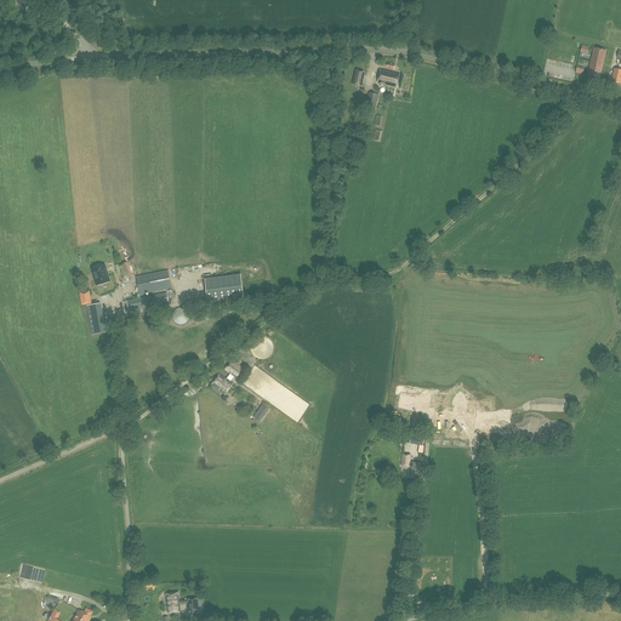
[(594,49),(588,75),(599,78),(605,51),(594,49)]
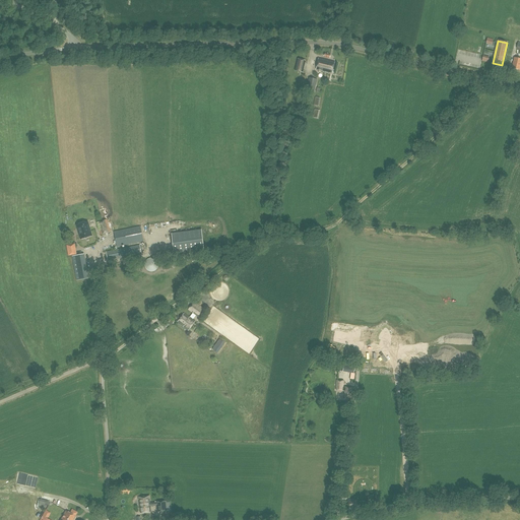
[(335,62),(319,58),(316,70),(332,73),(335,62)]
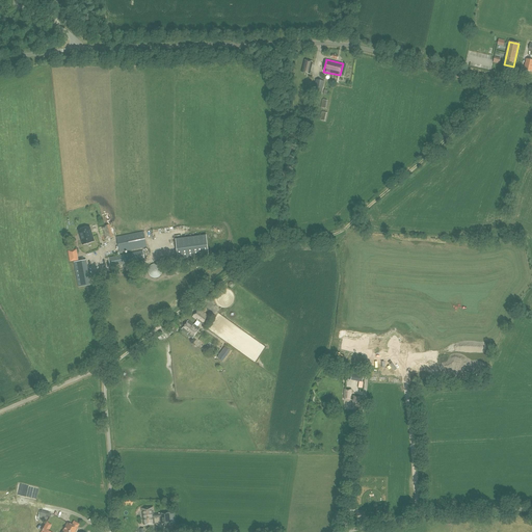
[(301,73),(310,75),(313,62),(304,60),(301,73)]
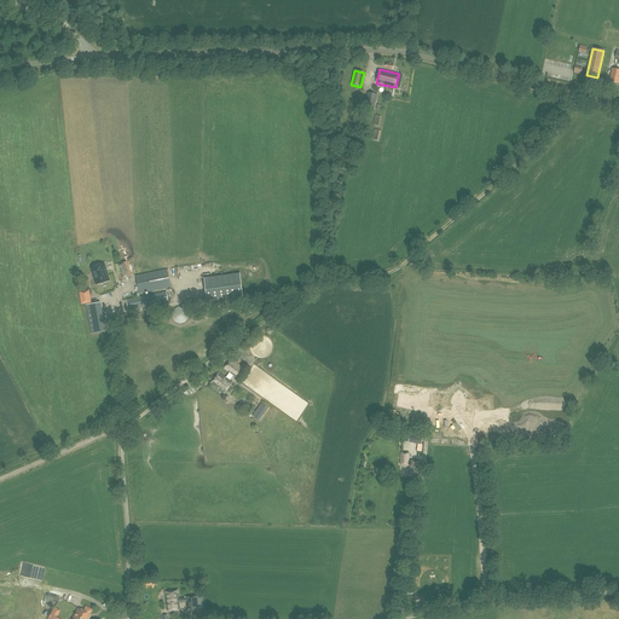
[(368,92),(364,108),(374,110),(377,94),(368,92)]
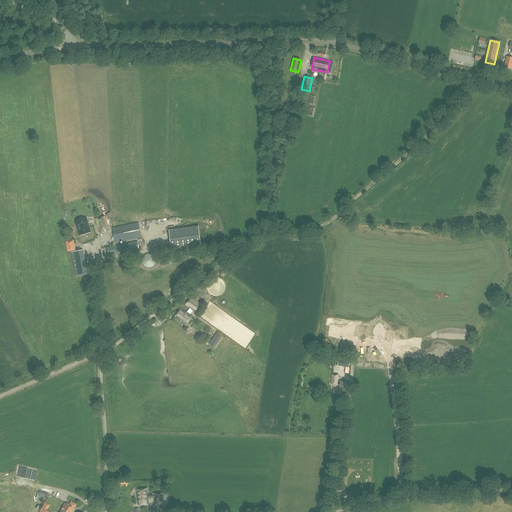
[(96,219),(99,231),(109,228),(105,216),(96,219)]
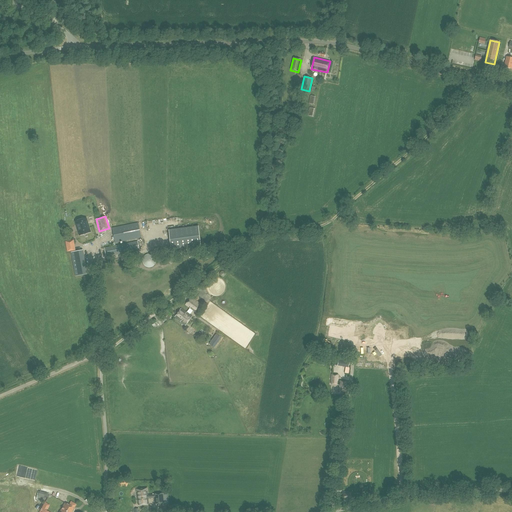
[(75,221),(79,236),(91,232),(86,218),(75,221)]
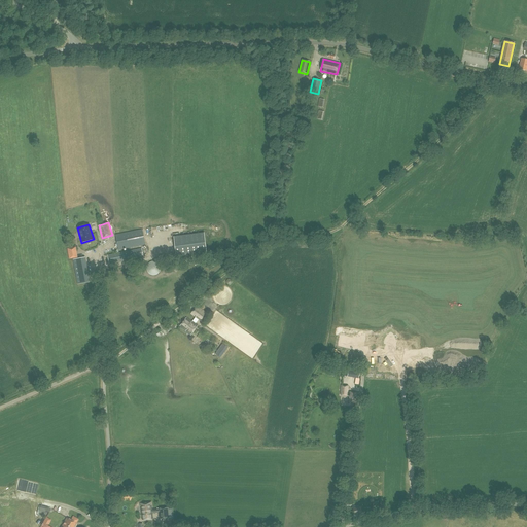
[(117,235),(115,235),(118,250),(145,244),(142,230),(117,235)]
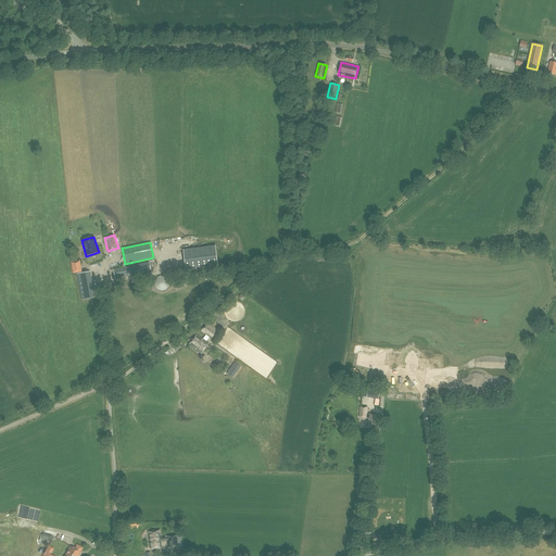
[(215,245),(184,250),(186,272),(218,267),(215,245)]
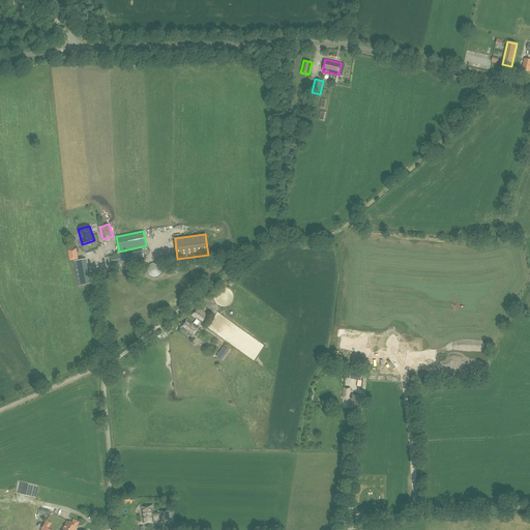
[(143,249),(108,257),(110,265),(144,258),(143,249)]
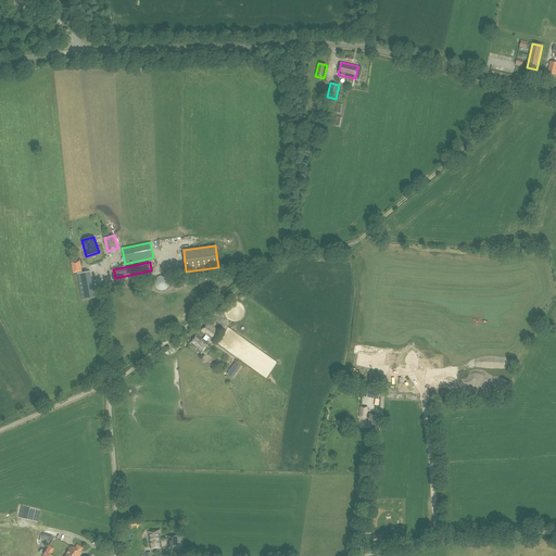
[(77,275),(80,291),(93,288),(90,273),(77,275)]
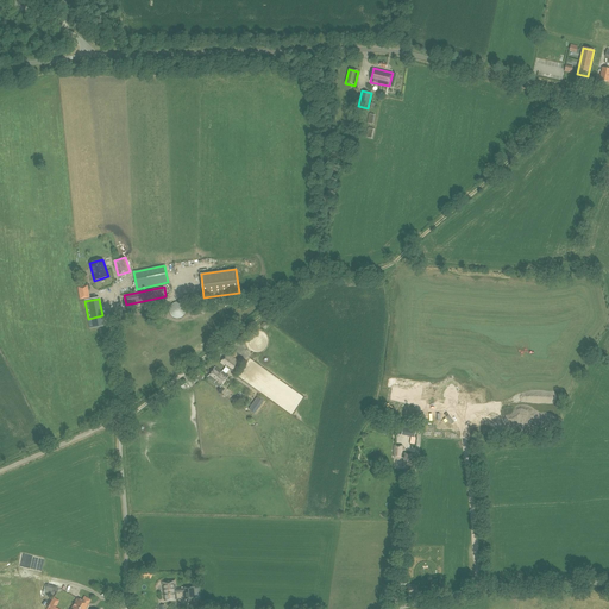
[(171,305),(170,307),(169,309),(169,312),(170,314),(171,316),(174,318),(176,319),(179,319),(182,318),(183,316),(186,314),(186,312),(186,309),(186,307),(183,305),(182,303),(179,302),(176,302),(174,303),(171,305)]
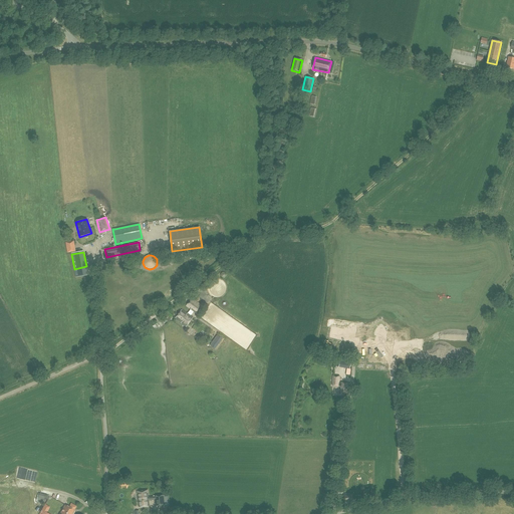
[(193,318),(191,315),(194,312),(196,313),(202,306),(192,298),(186,306),(191,310),(188,314),(183,310),(176,318),(182,323),(181,323),(186,327),(193,318)]
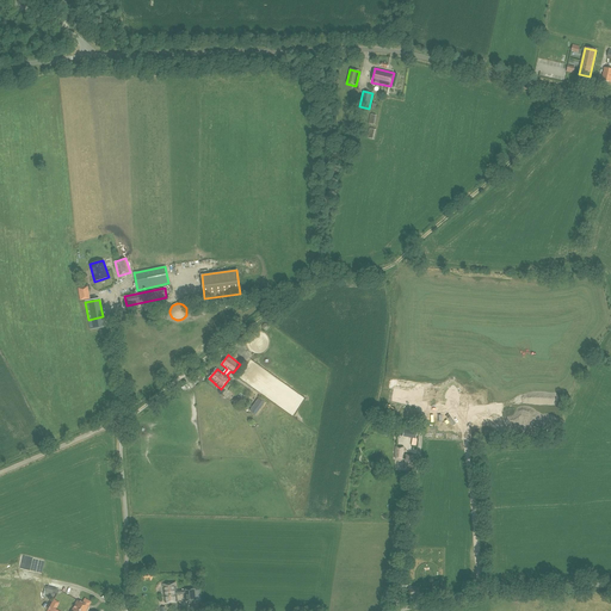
[(456,378),(464,386),(464,388),(466,388),(466,392),(464,392),(466,399),(474,399),(474,390),(471,390),(471,388),(473,388),(473,384),(480,376),(475,371),(468,380),(466,377),(467,376),(462,371),(460,375),(458,375),(457,376),(458,376),(456,378)]
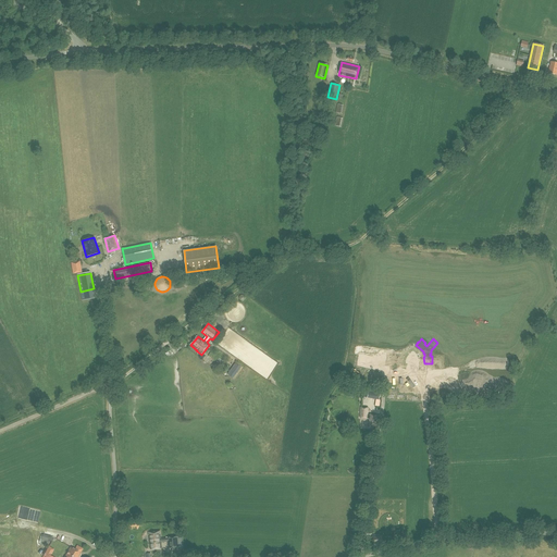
[(367,345),(361,344),(360,348),(359,349),(360,349),(359,351),(366,353),(366,354),(372,355),(372,354),(380,356),(380,354),(386,355),(387,349),(373,347),(373,344),(367,343),(367,345)]
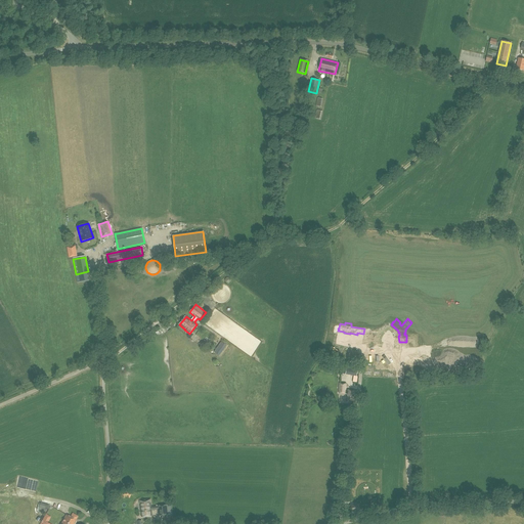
[(376,334),(374,345),(382,346),(382,343),(381,343),(382,337),(387,331),(383,326),(382,329),(381,328),(376,334)]
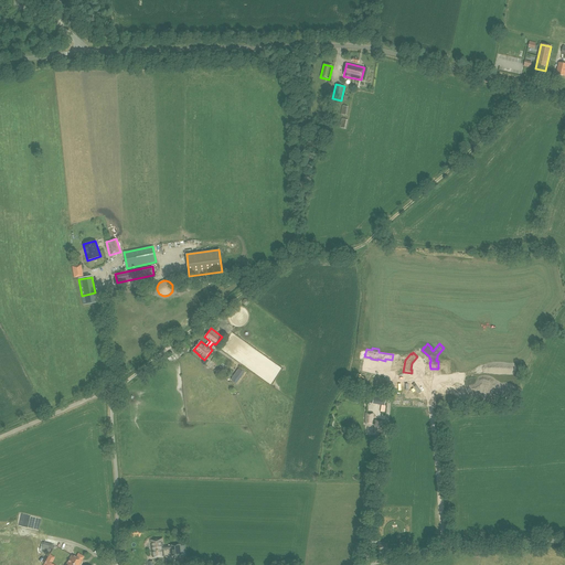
[(420,371),(422,384),(432,383),(432,371),(420,371)]
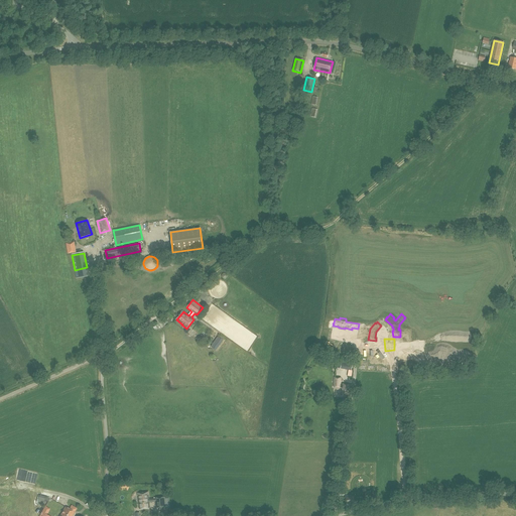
[(351,355),(354,348),(351,347),(351,348),(339,344),(340,343),(338,342),(335,350),(351,355)]
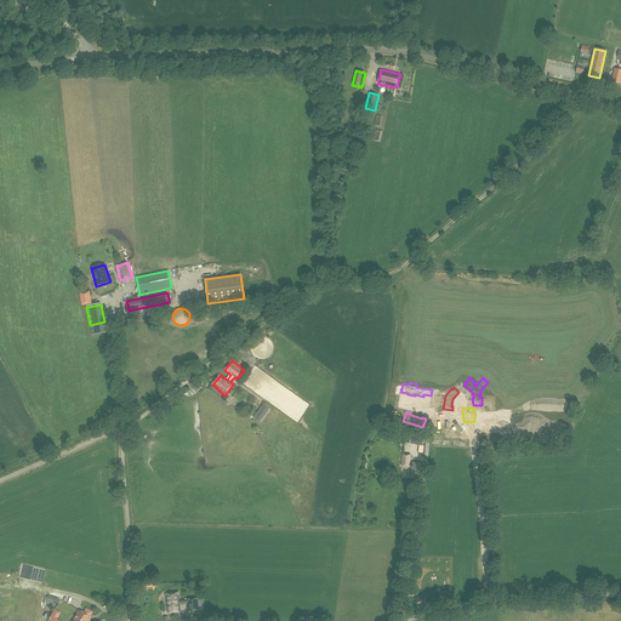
[(411,437),(410,444),(420,445),(423,446),(425,439),(411,437)]
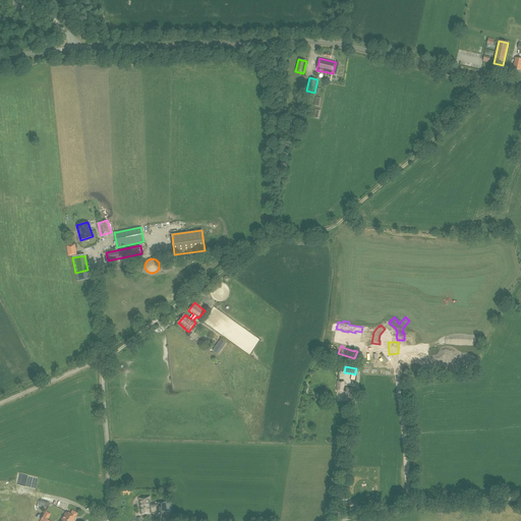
[(345,398),(353,399),(353,389),(344,388),(345,381),(337,381),(337,392),(343,392),(344,392),(346,392),(345,398)]
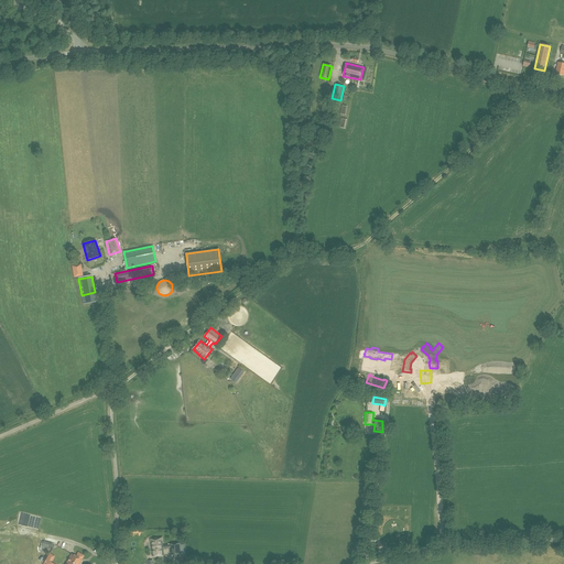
[(18,524),(39,528),(42,514),(20,511),(18,524)]
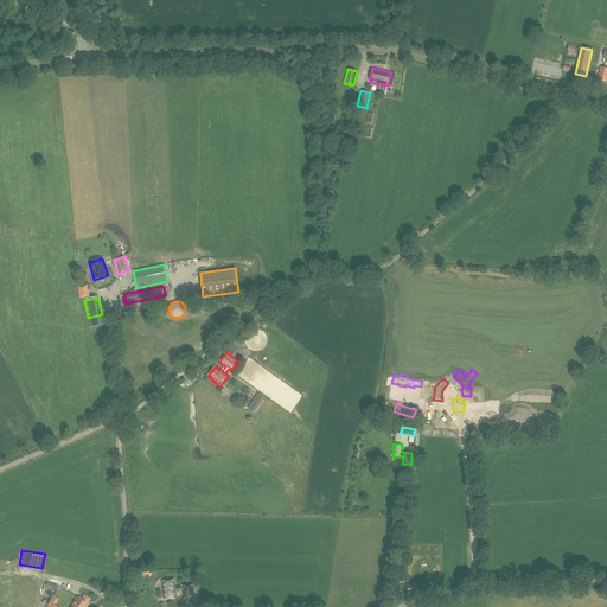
[(183,590),(184,598),(196,596),(195,585),(183,586),(176,587),(176,579),(171,579),(171,585),(167,585),(163,585),(164,599),(177,598),(176,590),(183,590)]
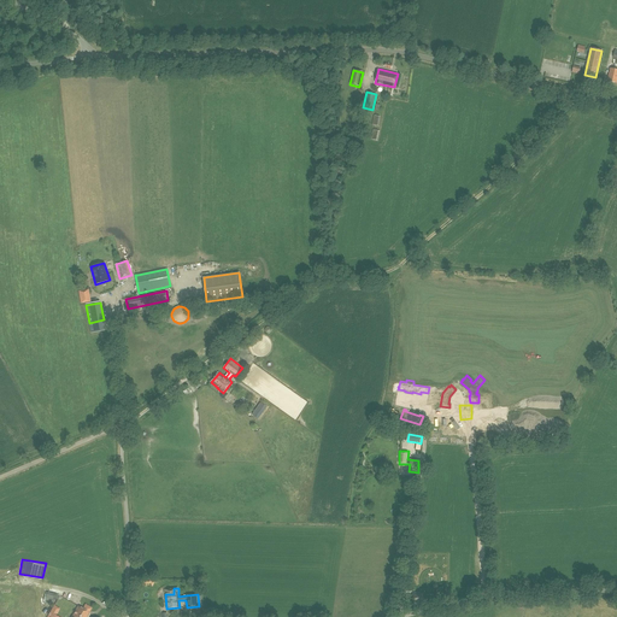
[(58,594),(47,592),(45,600),(56,604),(57,599),(58,600),(60,595),(58,594)]
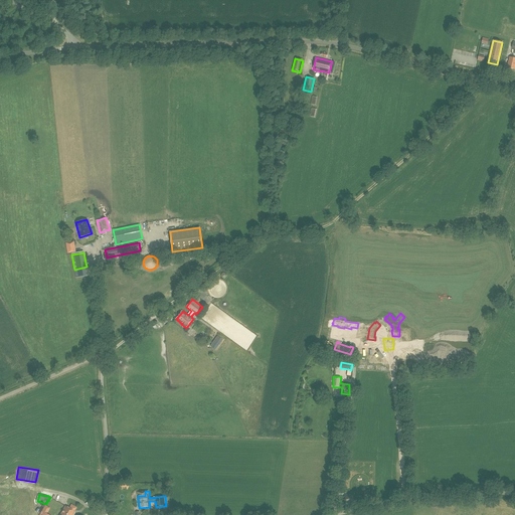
[(354,494),(344,495),(345,505),(355,503),(354,494)]
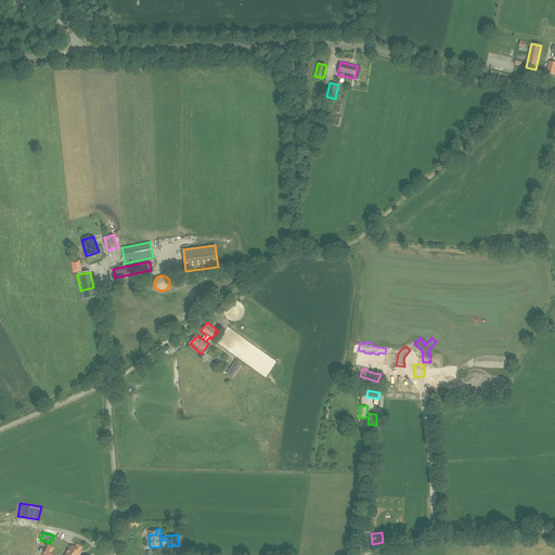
[(20,542),(11,553),(13,554),(24,554),(28,550),(20,542)]
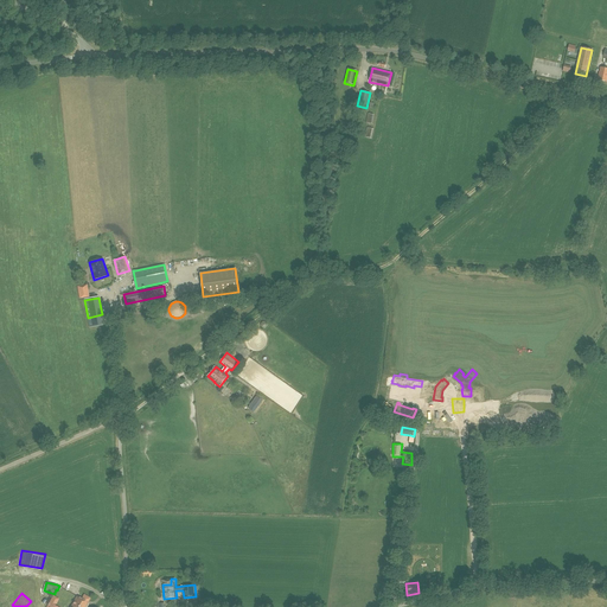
[(84,606),(88,602),(77,596),(71,606),(84,606)]
